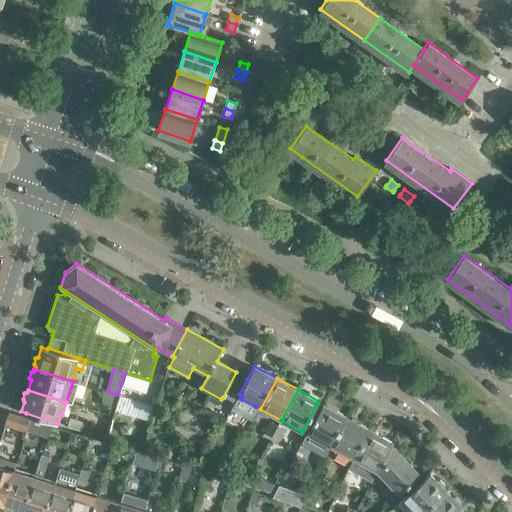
[(111,406),(115,394),(102,390),(102,404),(111,406)]
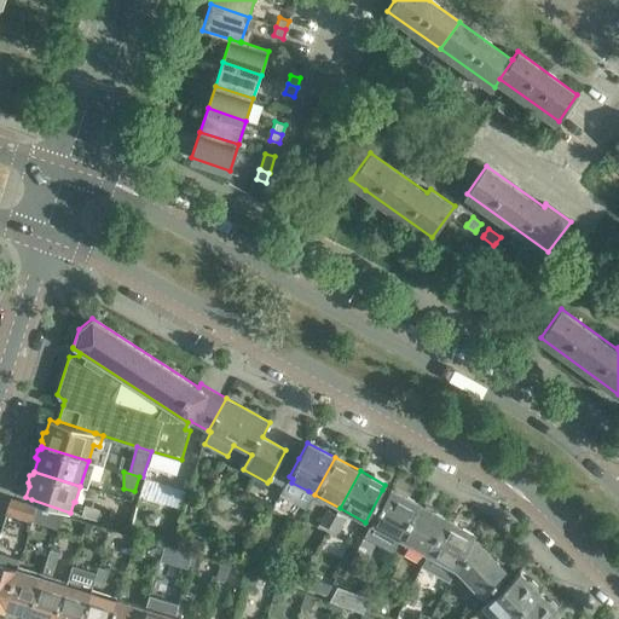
[(183,508),(189,489),(146,475),(140,493),(183,508)]
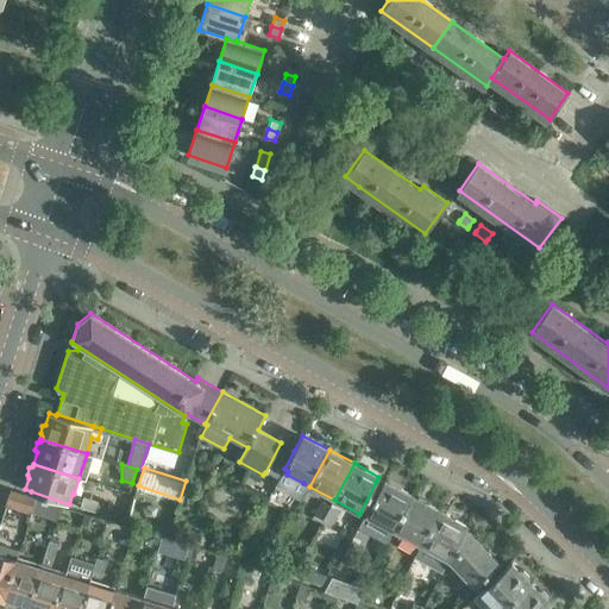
[(382,485),(359,526),(384,539),(389,528),(393,531),(412,495),(384,479),(381,484),(382,485)]
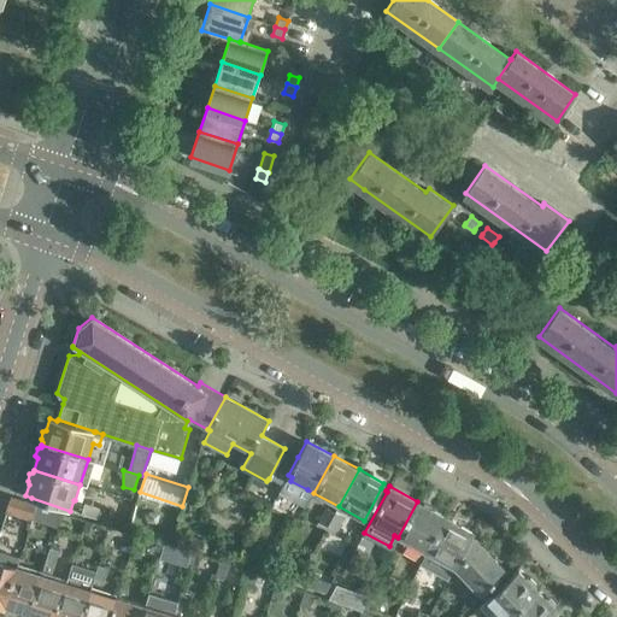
[(17,499),(11,497),(7,510),(12,512),(31,518),(36,505),(37,503),(18,497),(17,499)]
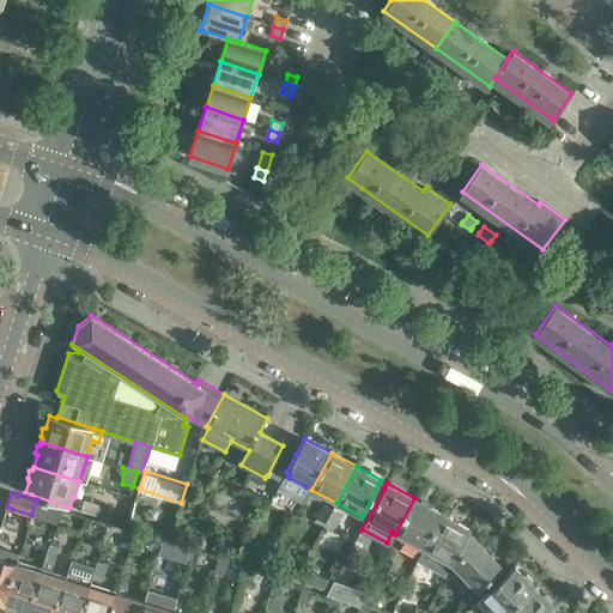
[(414,498),(395,534),(423,548),(442,514),(414,498)]
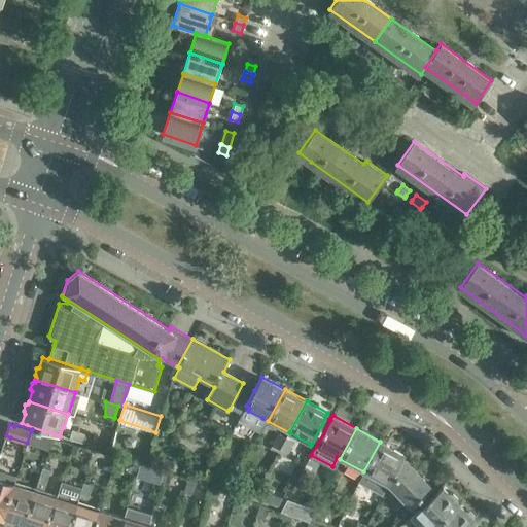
[(72,429),(69,438),(82,443),(85,433),(72,429)]
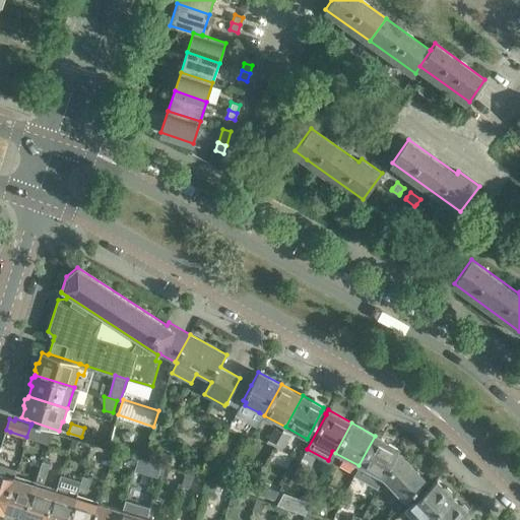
[(30,426),(26,437),(48,444),(49,441),(51,432),(30,426)]
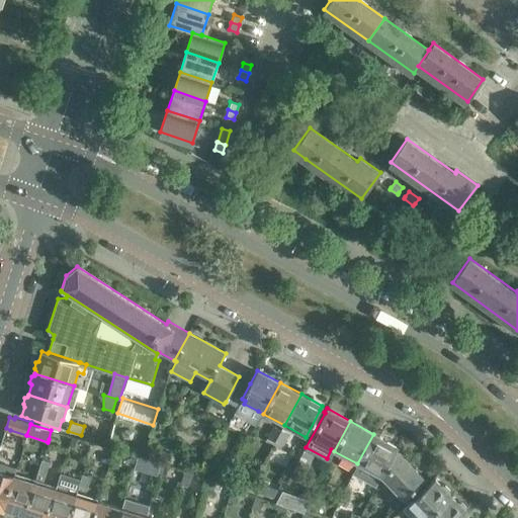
[(279,431),(272,426),(266,437),(273,441),(279,431)]
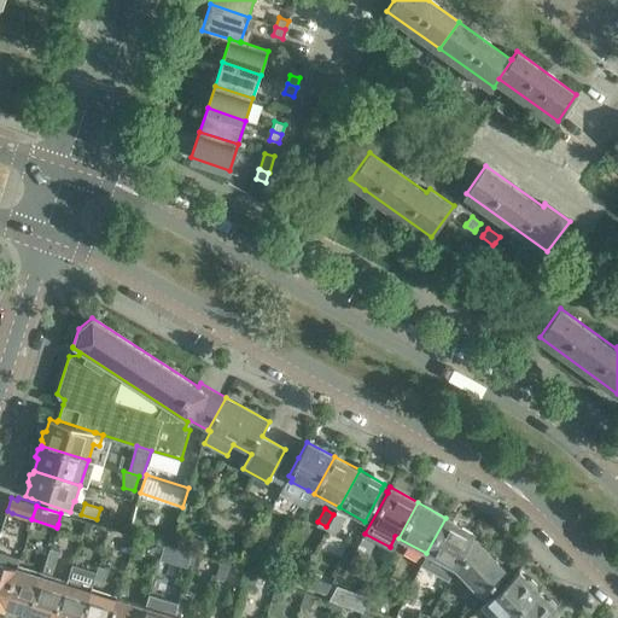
[(344,519),(336,514),(328,528),(338,532),(344,519)]
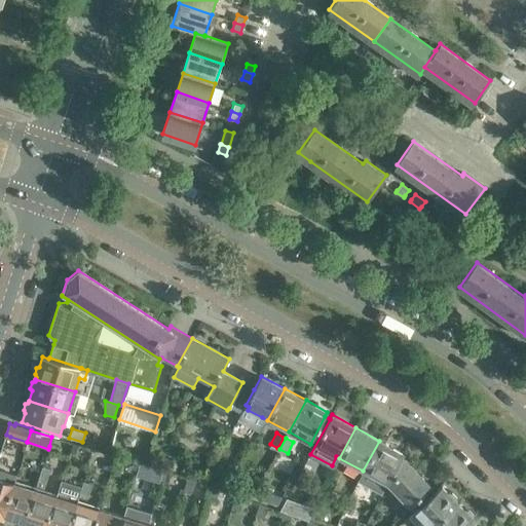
[(379,441),(363,471),(386,484),(404,454),(379,441)]
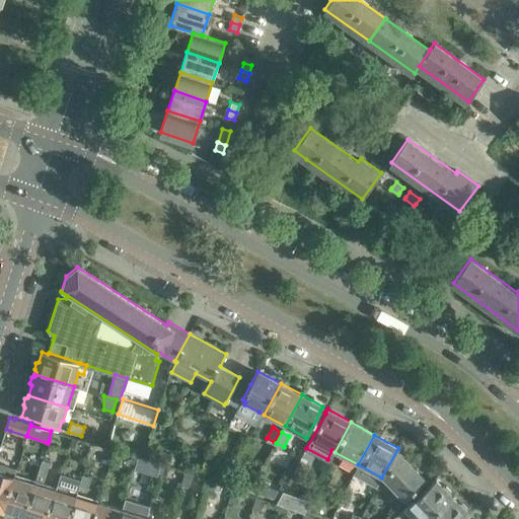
[(124,448),(116,446),(109,465),(118,468),(124,448)]
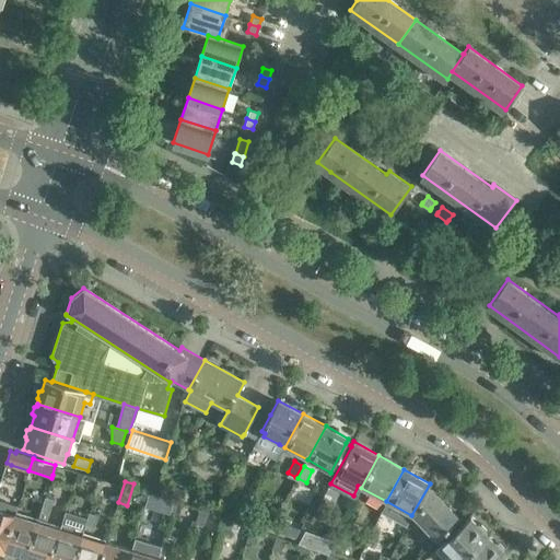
[(430,483),(411,515),(412,516),(435,540),(454,523),(458,518),(429,486),(430,483)]
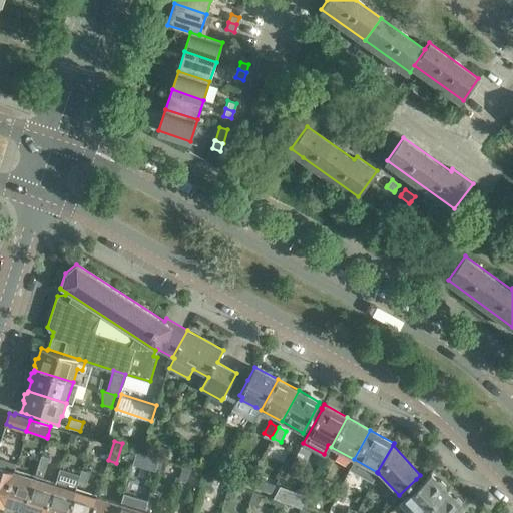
[(34,474),(23,509),(34,512),(44,512),(55,480),(43,477),(49,458),(41,456),(35,474),(34,474)]
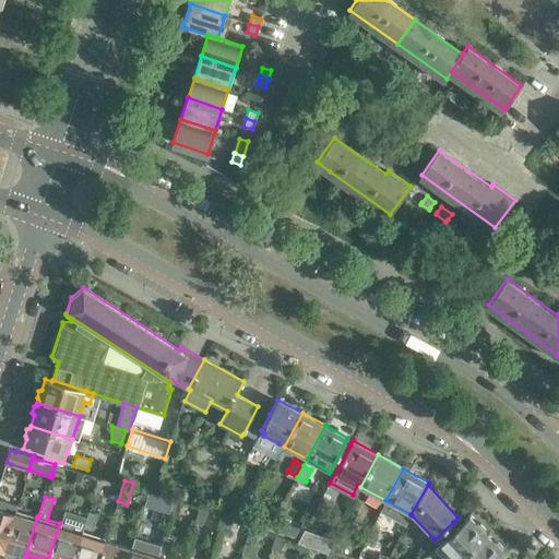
[(181,502),(173,499),(168,512),(177,514),(181,502)]
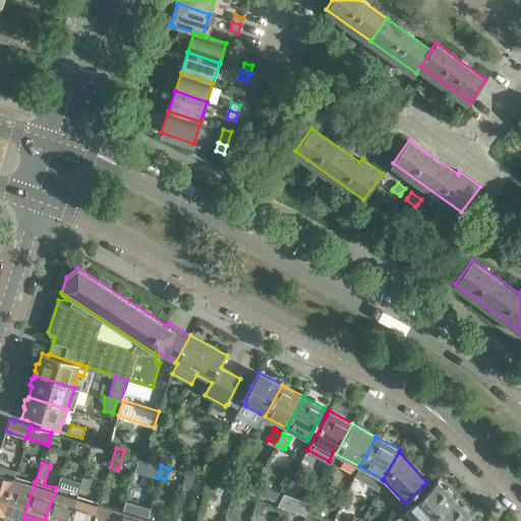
[(204,478),(223,485),(228,473),(209,465),(204,478)]
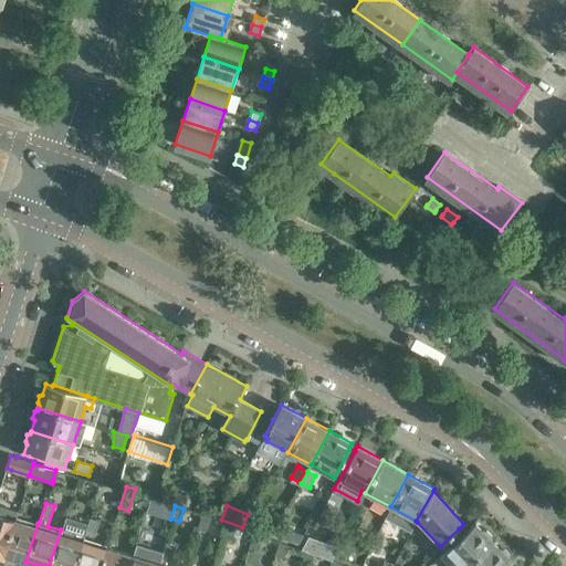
[(16,516),(0,511),(0,556),(3,557),(16,516)]
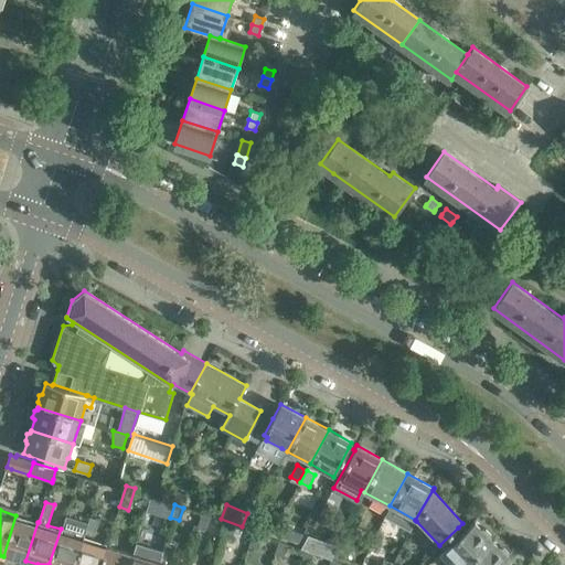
[(16,515),(3,556),(4,556),(4,554),(16,557),(17,561),(22,562),(24,561),(25,561),(38,522),(16,515)]
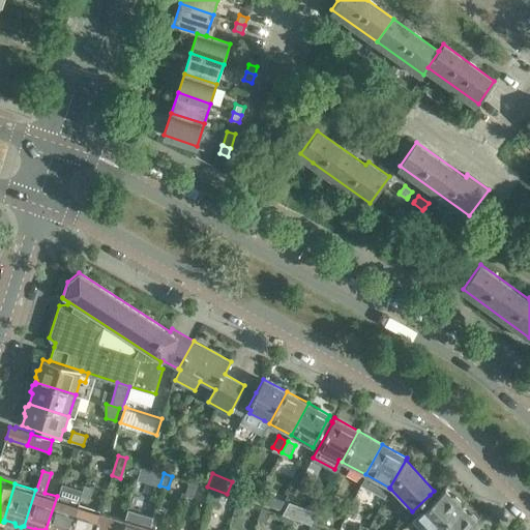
[(231,496),(238,498),(246,501),(251,491),(235,486),(231,496)]
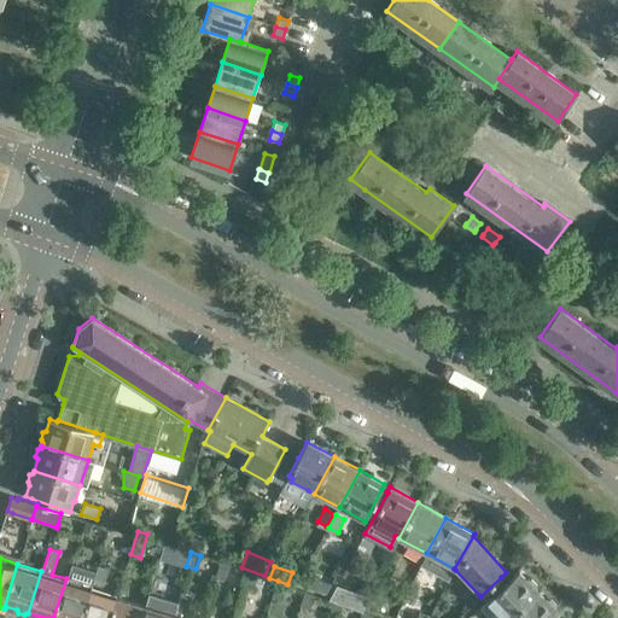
[(104,570),(94,567),(91,581),(100,584),(104,570)]
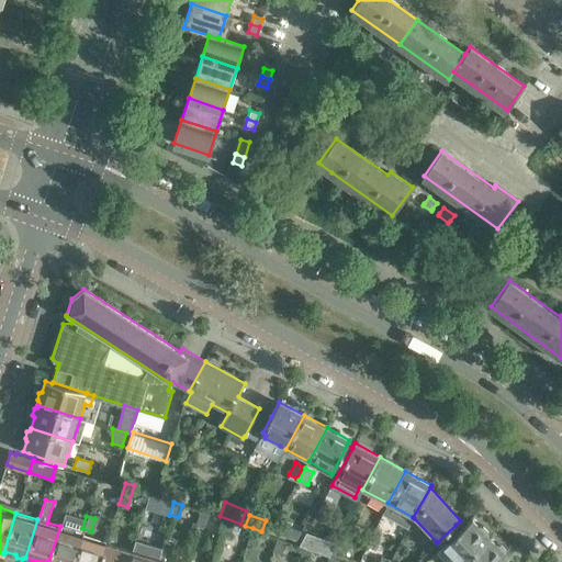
[(470,519),(442,547),(446,550),(445,551),(454,561),(462,561),(489,537),(486,536),(487,532),(482,527),(478,526),(470,519)]
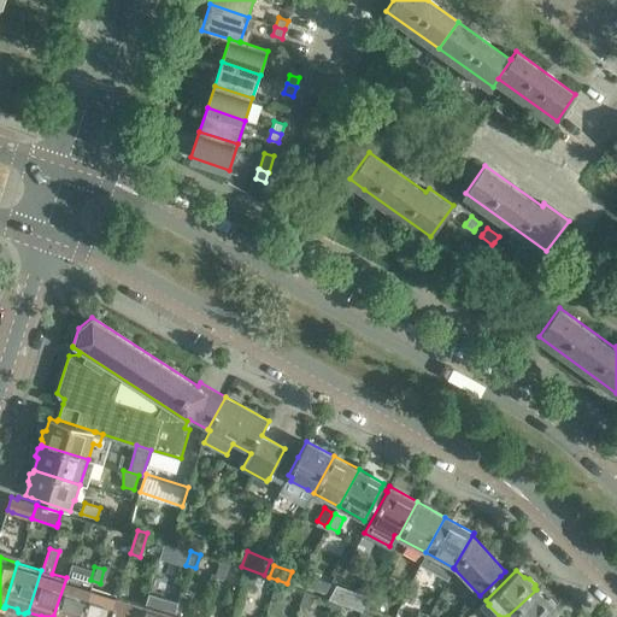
[(305,586),(323,593),(329,582),(309,575),(305,586)]
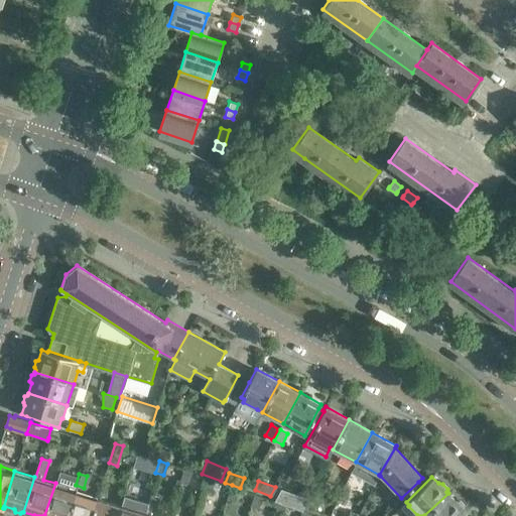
[(55,483),(44,515),(68,515),(76,490),(55,483)]
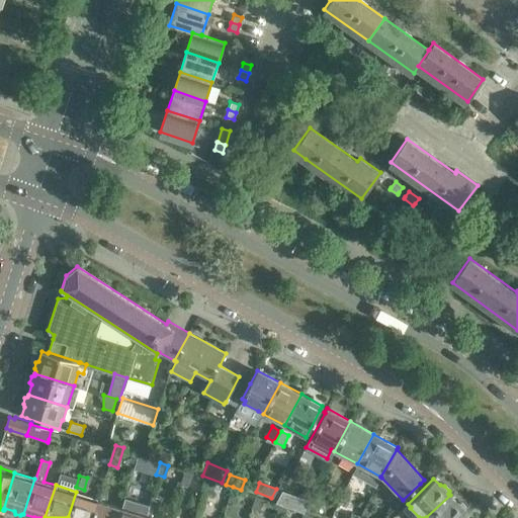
[(241,490),(233,487),(229,499),(238,502),(241,490)]
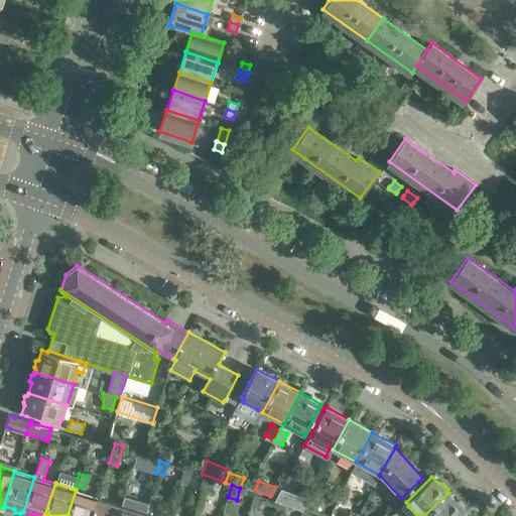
[(76,490),(68,515),(91,515),(97,499),(97,496),(76,490)]
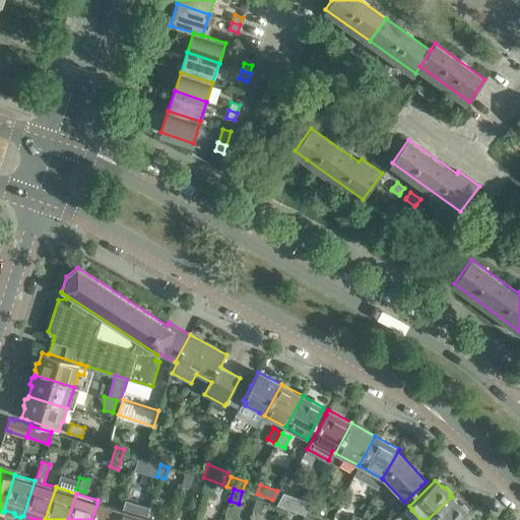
[(452,497),(428,519),(461,519),(468,514),(467,513),(468,509),(463,505),(459,505),(452,497)]
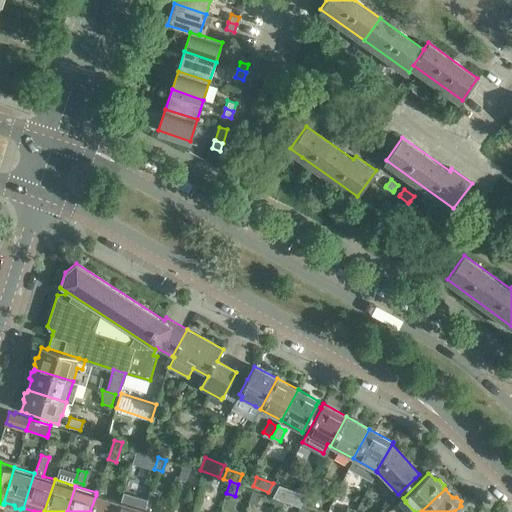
[(149,490),(145,500),(141,511),(153,511),(151,511),(157,492),(149,490)]
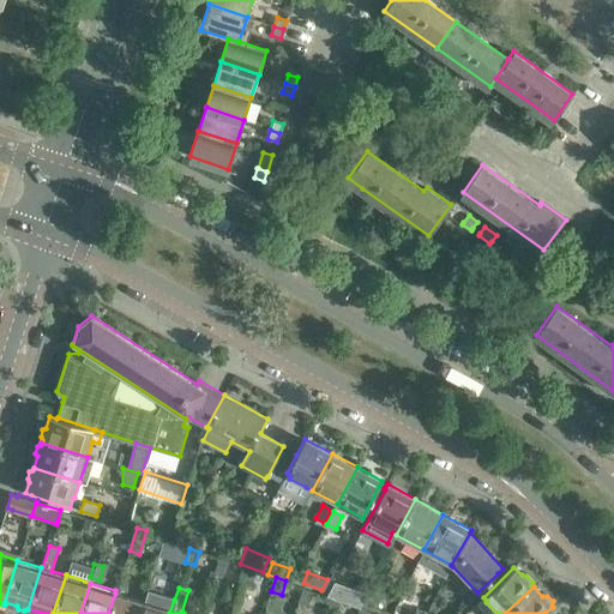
[(365,591),(355,588),(350,601),(361,605),(365,591)]
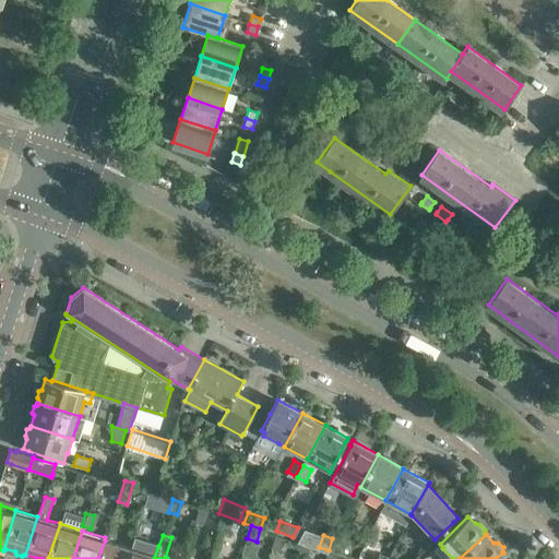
[(284,538),(276,536),(272,550),(281,552),(284,538)]
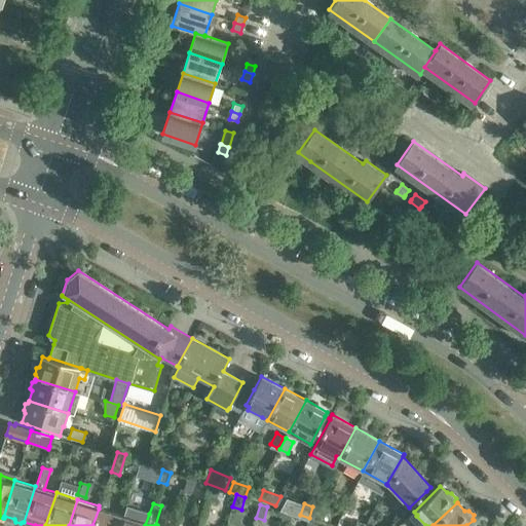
[(122,515),(118,525),(145,525),(149,514),(124,505),(122,515)]
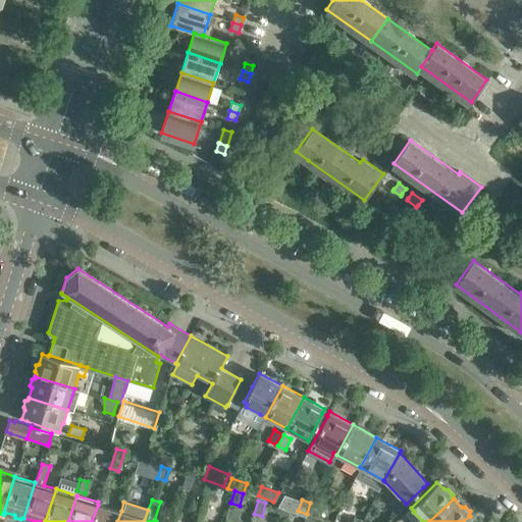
[(320,506),(310,503),(307,514),(316,517),(320,506)]
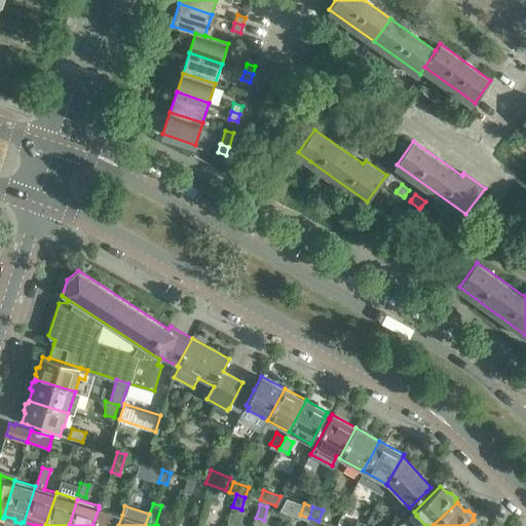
[(99,509),(92,525),(118,525),(122,515),(100,508),(100,509),(99,509)]
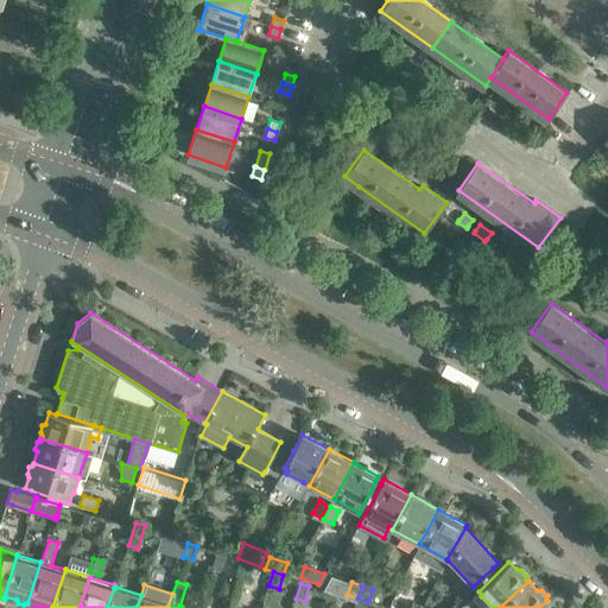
[(333,607),(336,595),(328,593),(323,607),(333,607)]
